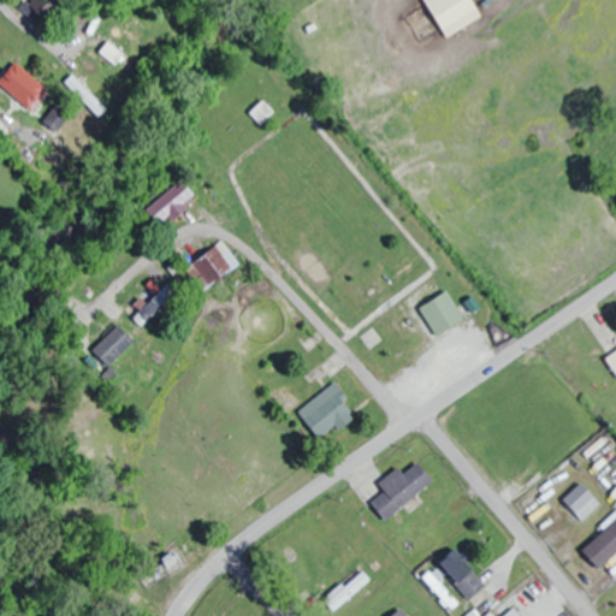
[(481,17),(472,0),(425,0),(446,36),(481,17)]
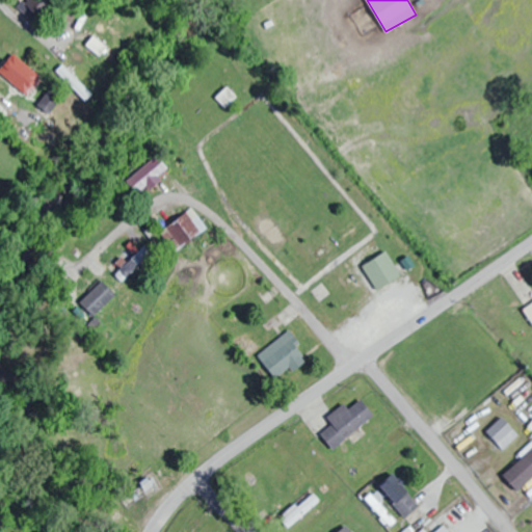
[(99,55),(105,47),(91,36),(85,46),(99,55)]
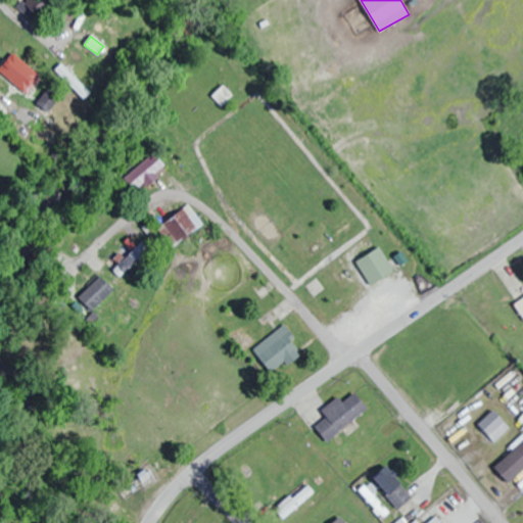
[(0,70),(26,95),(42,79),(13,51),(0,65),(0,70)]
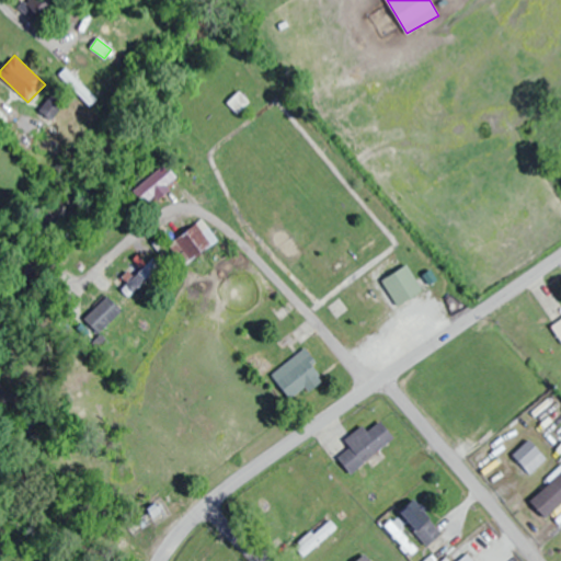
[(90,105),(98,98),(64,70),(56,78),(90,105)]
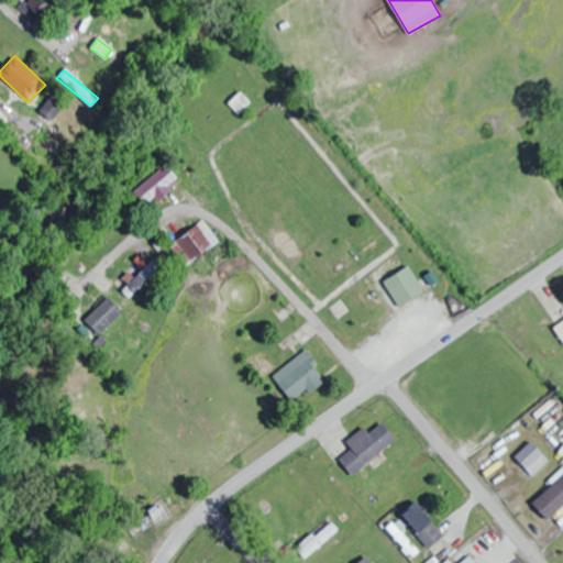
[(250,102),(239,90),(227,102),(239,114),(250,102)]
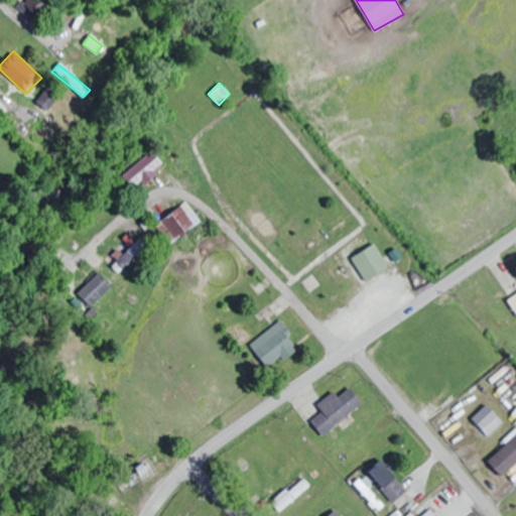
[(125,176),(142,181),(148,161),(131,156),(125,176)]
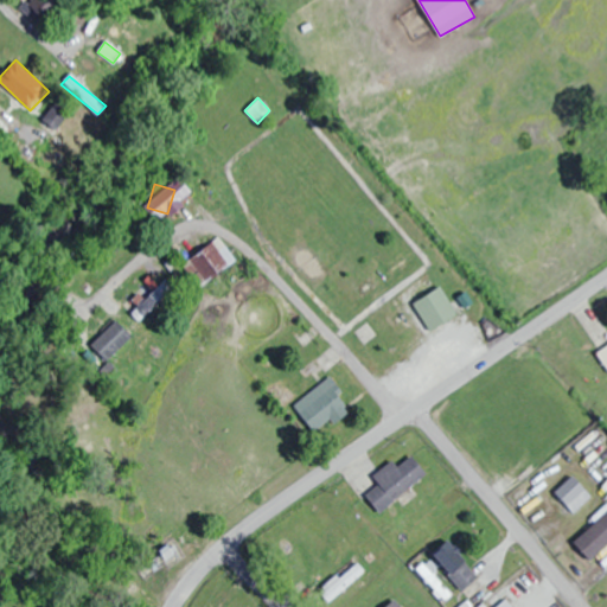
[(200,288),(236,261),(218,237),(183,263),(200,288)]
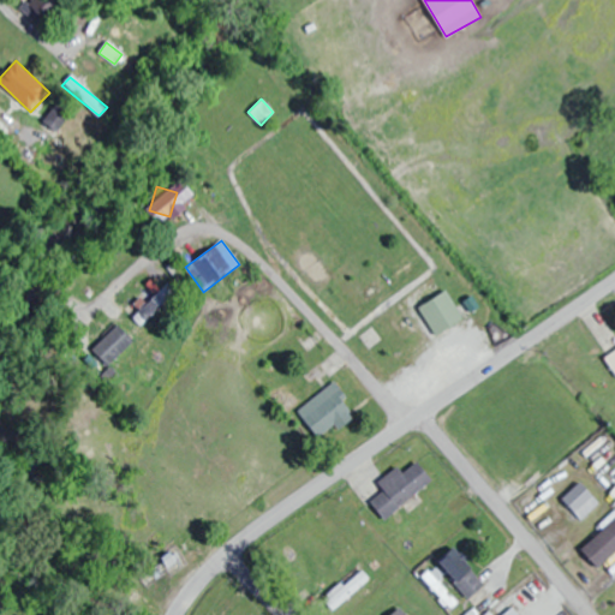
[(130,315),(141,326),(175,290),(165,280),(130,315)]
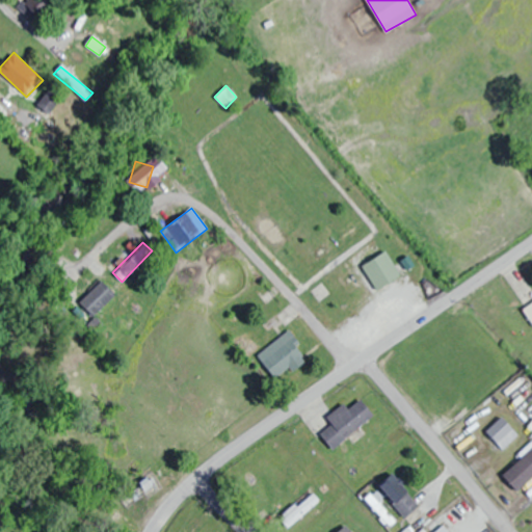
[(376,290),(411,269),(405,258),(394,265),(387,251),(362,265),(376,290)]
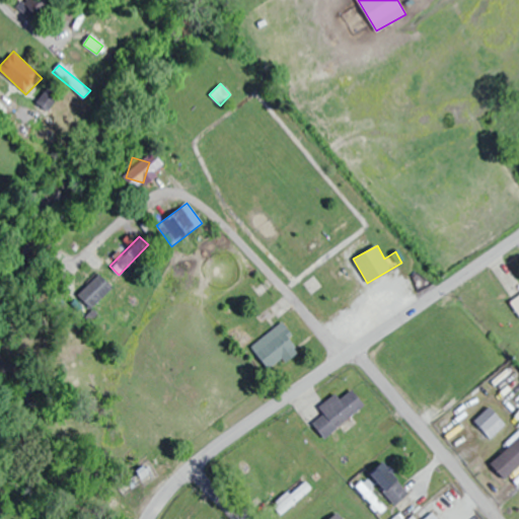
[(90,309),(113,290),(98,274),(76,293),(90,309)]
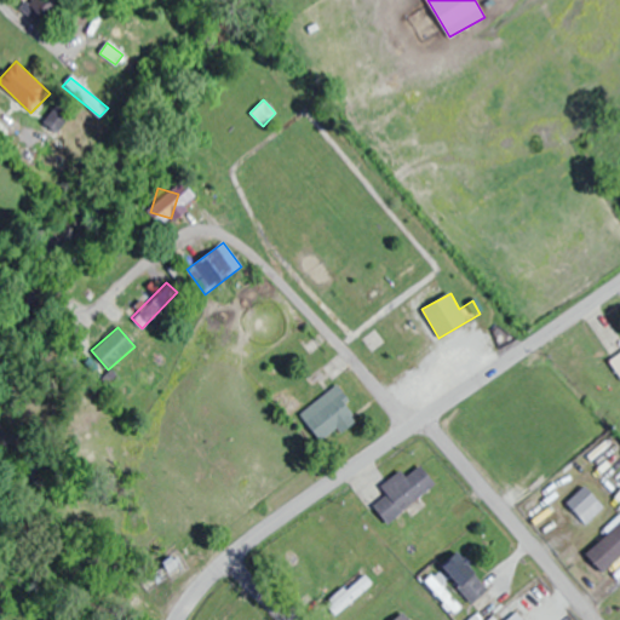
[(300,408),(319,442),(359,423),(342,388),(300,408)]
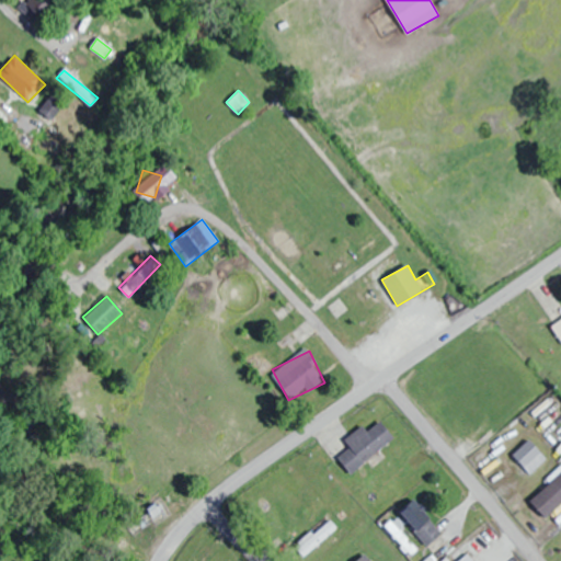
[(363,425),(345,441),(350,446),(339,456),(353,472),(395,437),(379,420),(367,431),(363,425)]
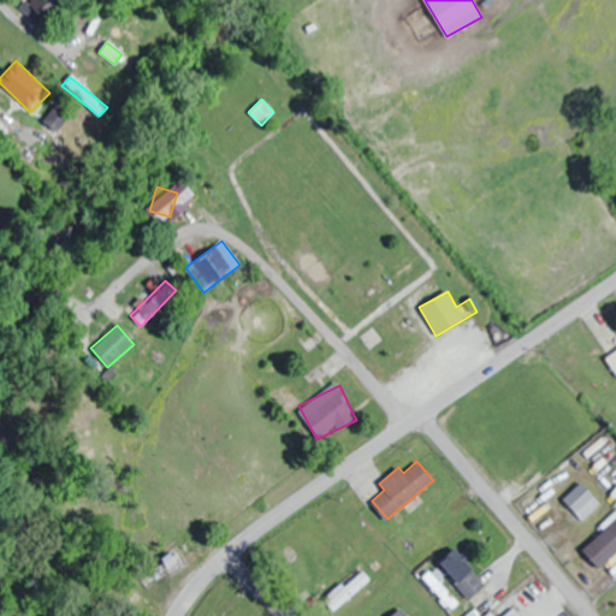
[(562,498),(581,520),(600,503),(580,481),(562,498)]
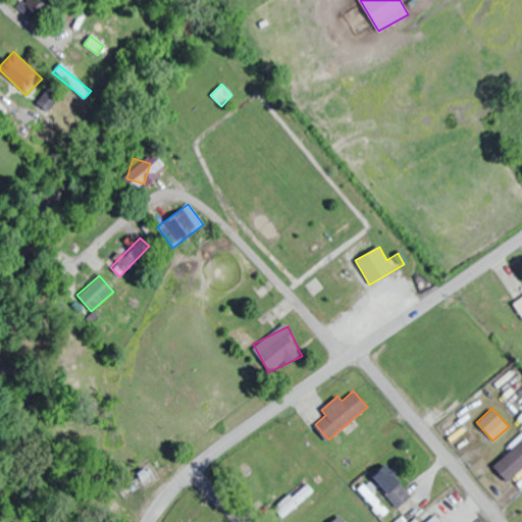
[(521,438),(493,466),(508,481),(521,467),(521,438)]
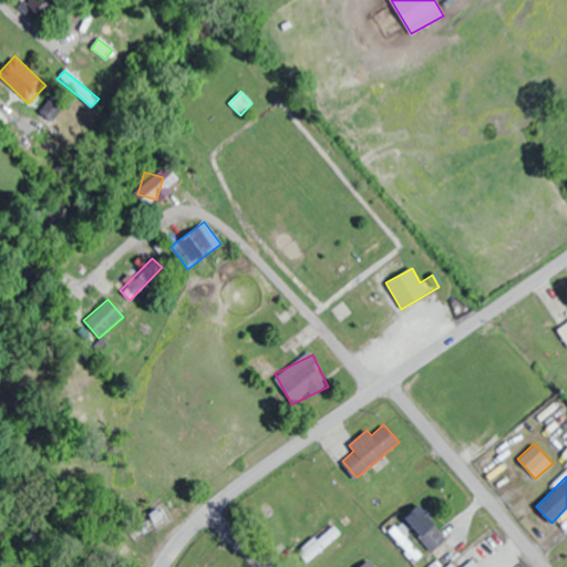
[(432,552),(447,539),(420,504),(404,516),(432,552)]
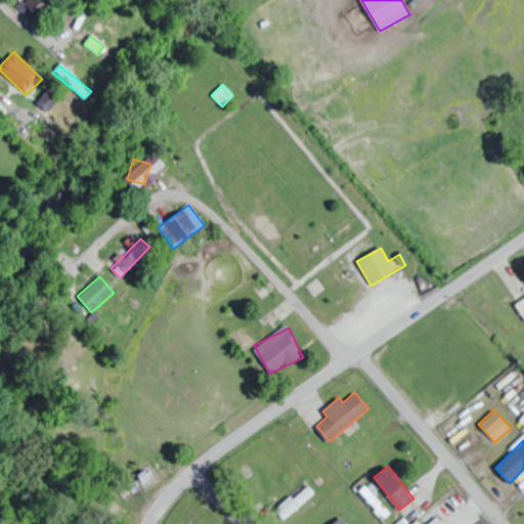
[(139,478),(144,486),(156,479),(149,471),(139,478)]
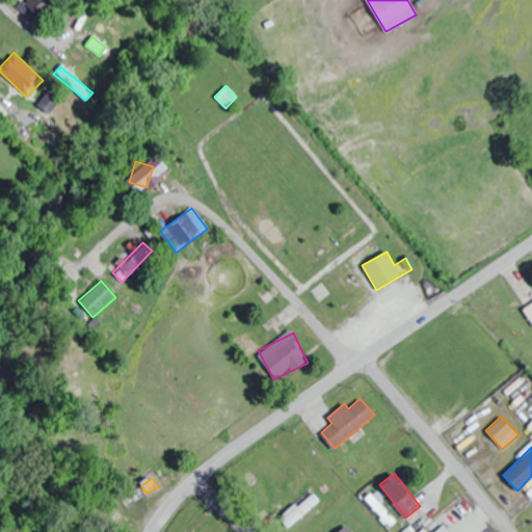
[(288,528),(320,500),(311,489),(280,517),(288,528)]
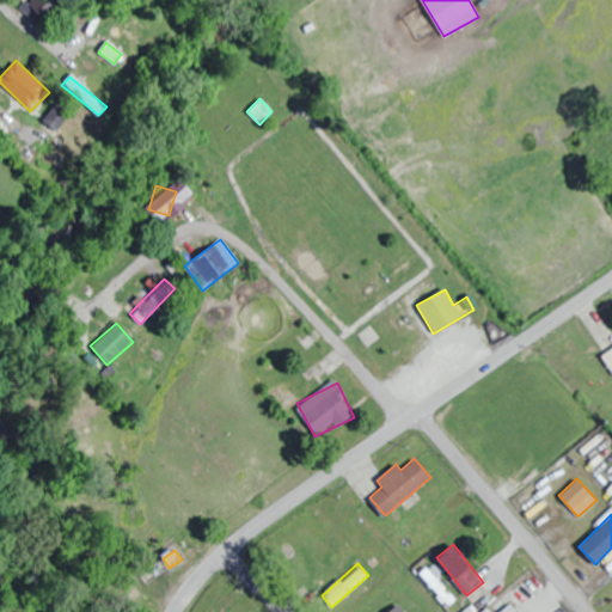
[(421,571),(446,606),(454,600),(429,565),(421,571)]
